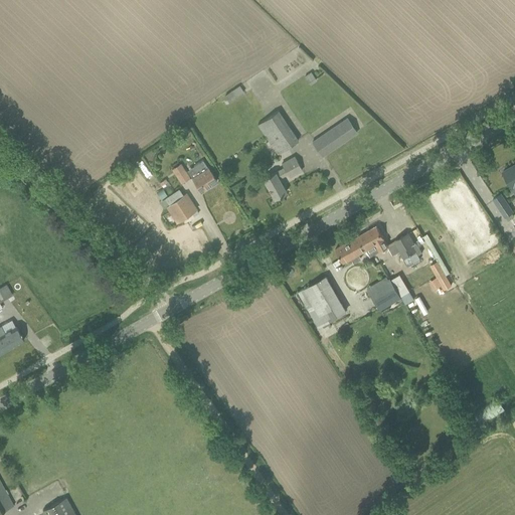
[(311,72),(304,76),(310,86),(317,80),(311,72)]
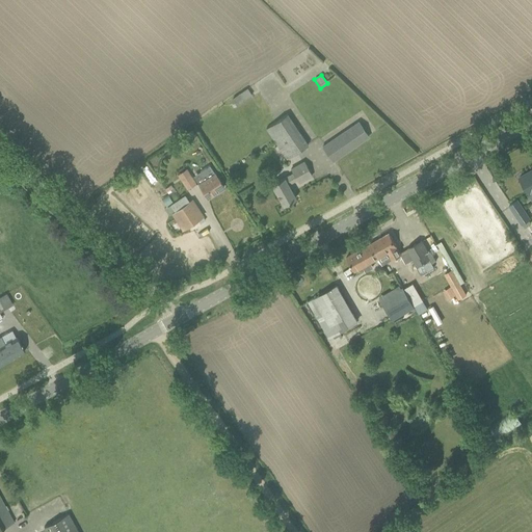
[(230,98),(234,105),(250,96),(246,88),(230,98)]
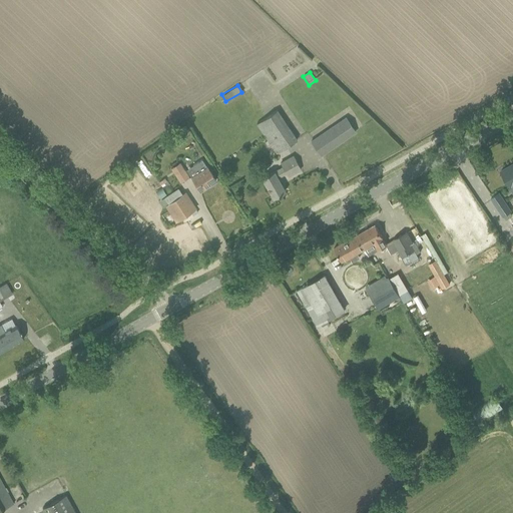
[(255,124),(276,153),(297,139),(277,110),(255,124)]
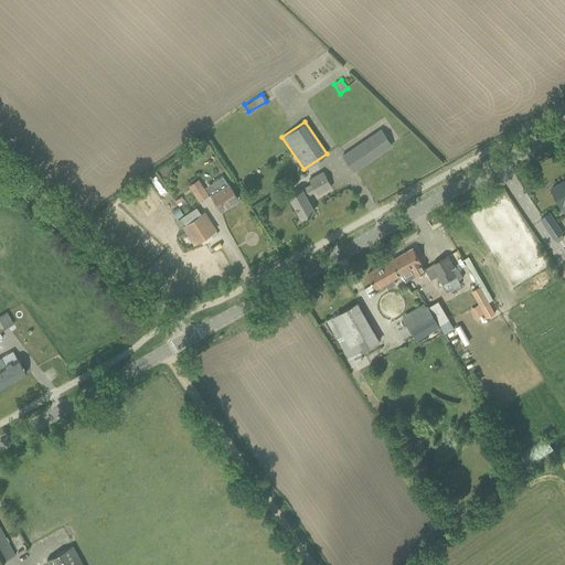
[(353,171),(392,146),(381,129),(342,156),(353,171)]
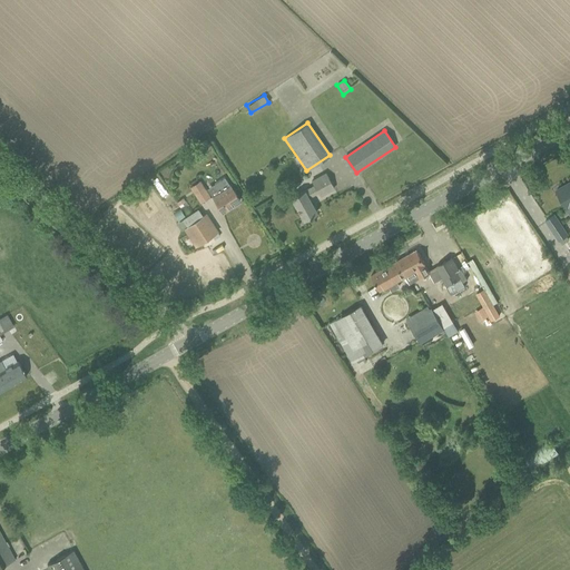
[(313,184),(311,185),(288,198),(302,222),(316,213),(308,198),(317,193),(320,196),(334,188),(328,178),(325,173),(311,180),(313,184)]
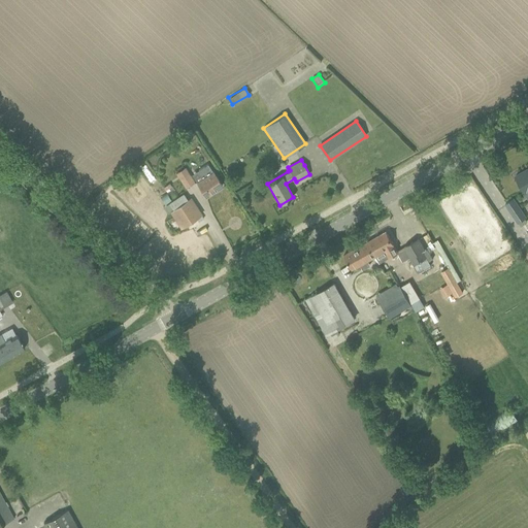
[(196,182),(200,188),(206,196),(222,186),(208,164),(193,174),(197,182),(196,182)]
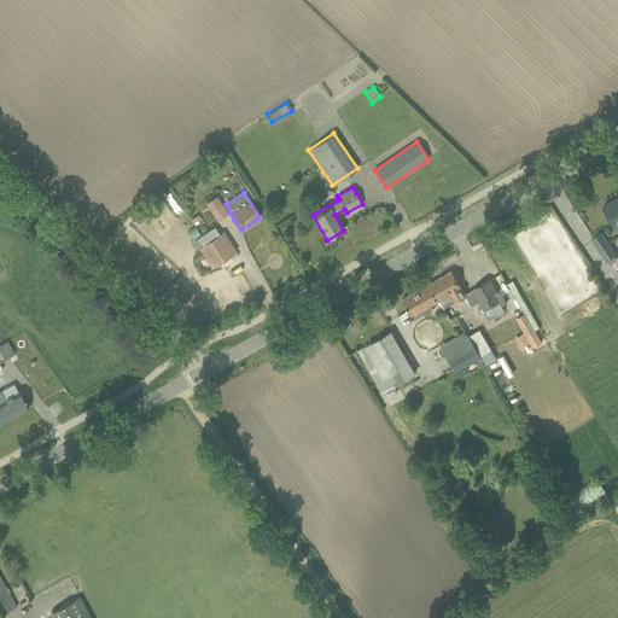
[(617,197),(604,205),(616,227),(616,226),(617,229),(617,197)]
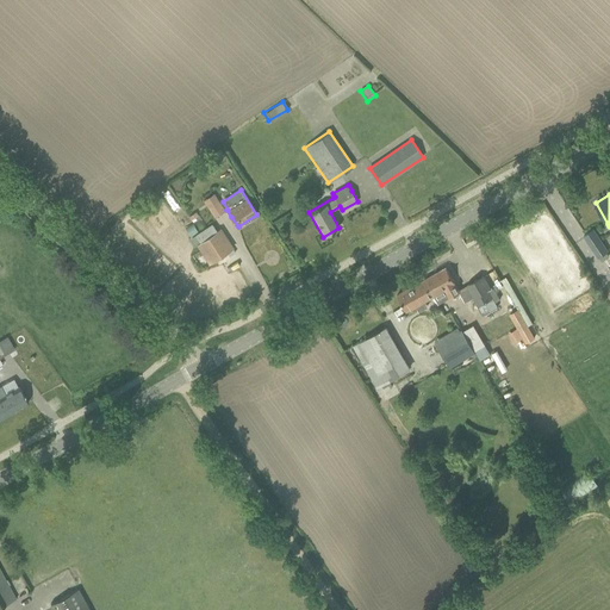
[(207,206),(215,217),(225,210),(218,200),(207,206)]
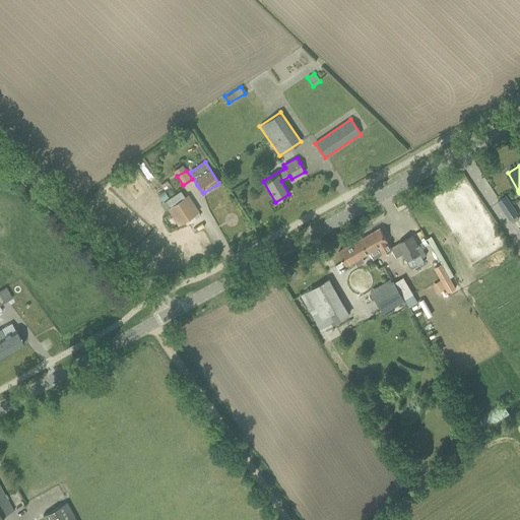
[(199,211),(193,203),(188,196),(186,197),(181,191),(167,200),(171,206),(168,208),(179,224),(199,211)]
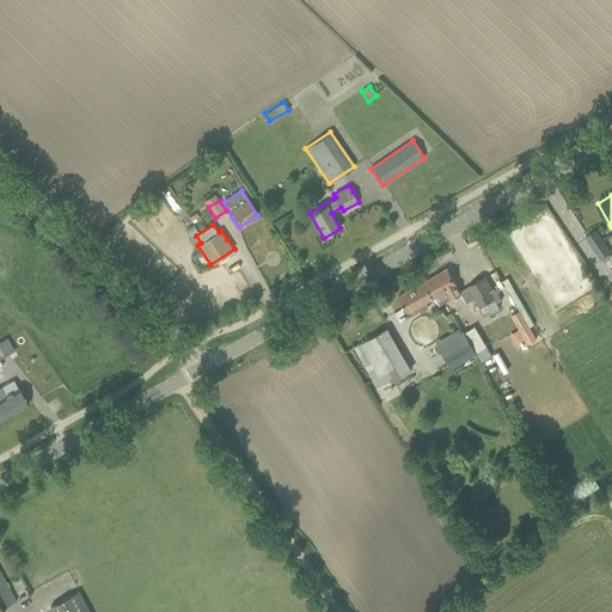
[(594,231),(587,236),(585,237),(599,258),(609,252),(594,231)]
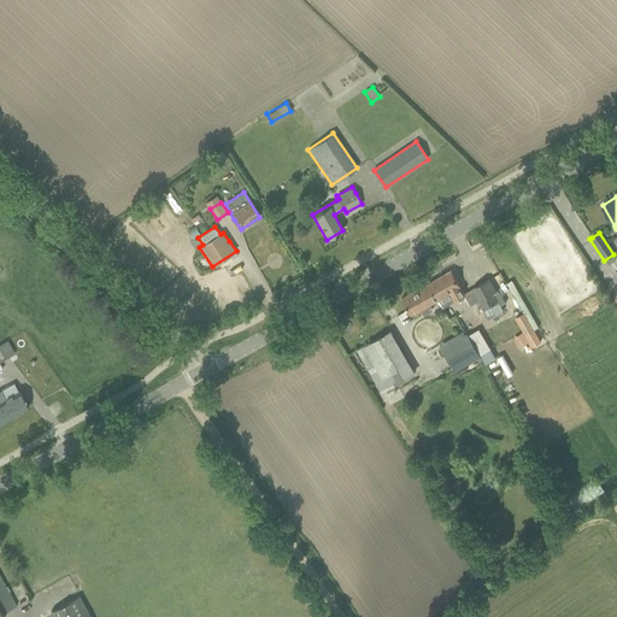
[(451,270),(429,282),(438,300),(442,309),(454,301),(457,301),(458,301),(459,301),(460,301),(462,300),(463,300),(463,299),(464,299),(464,298),(464,297),(465,295),(464,293),(460,286),(451,270)]
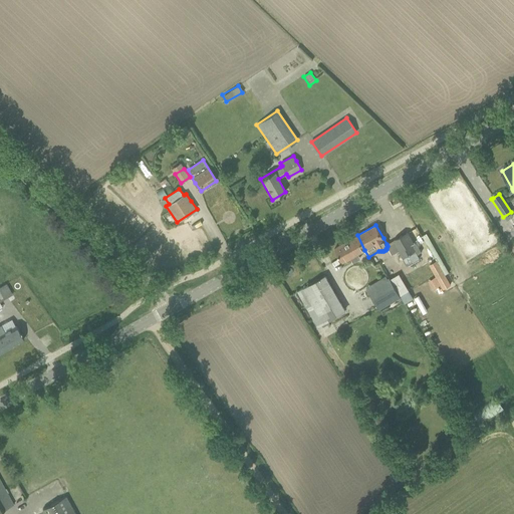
[(408,232),(394,240),(400,250),(399,250),(406,263),(409,264),(419,259),(417,254),(411,244),(414,242),(413,241),(408,232)]
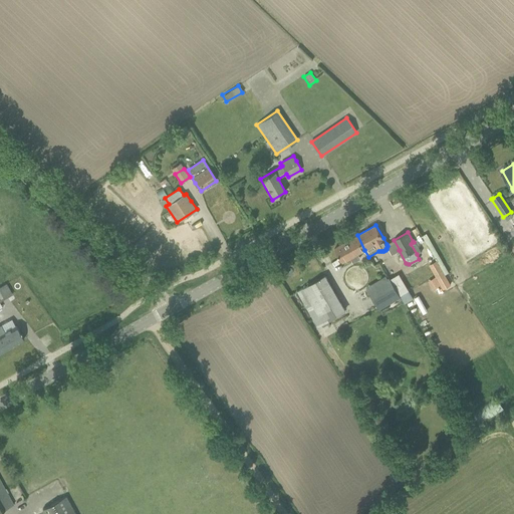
[(364,250),(357,235),(334,248),(342,262),(351,258),(353,262),(360,258),(358,253),(364,250)]
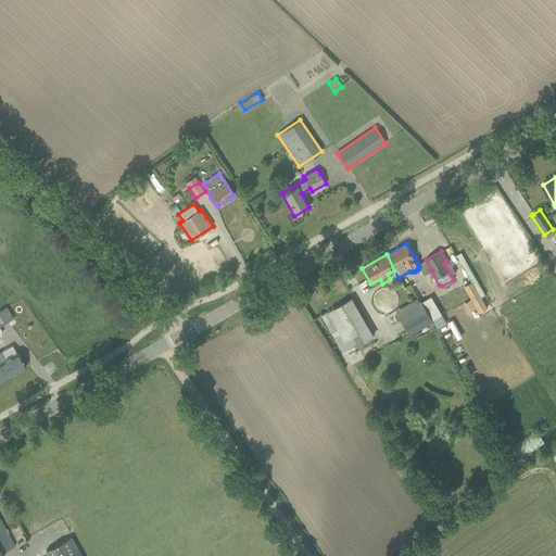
[(478,292),(470,297),(479,313),(487,308),(480,297),(478,292)]
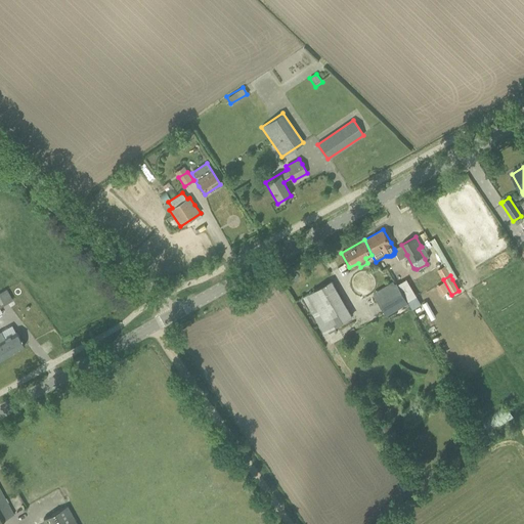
[(398,284),(407,301),(417,296),(407,278),(398,284)]
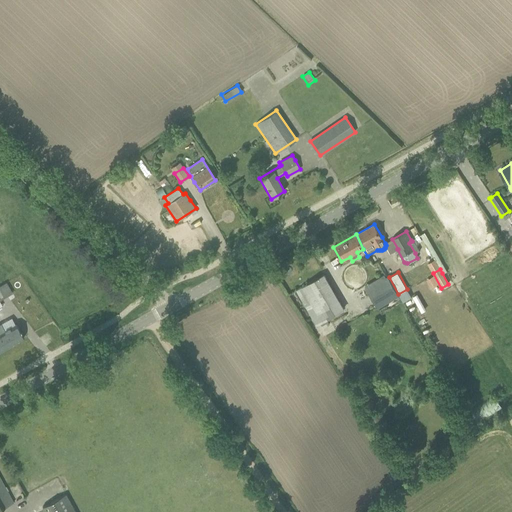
[(296,289),(317,324),(344,309),(324,274),(296,289)]
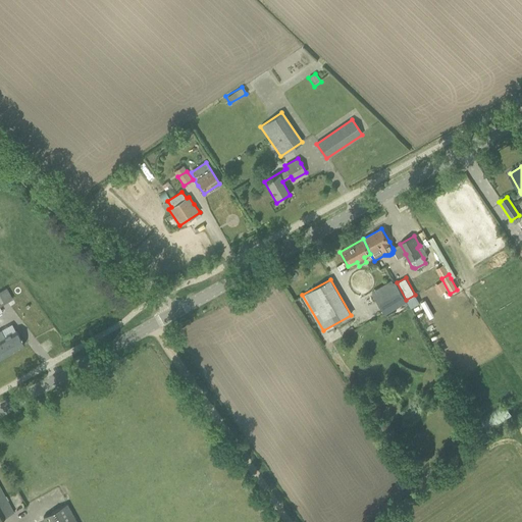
[(373,294),(384,312),(405,301),(394,281),(373,294)]
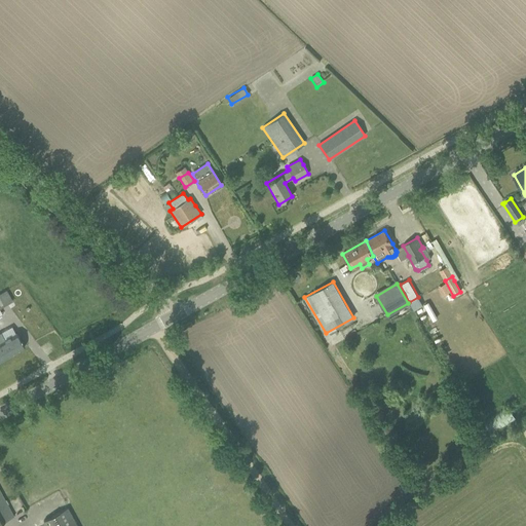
[(445,284),(438,288),(442,295),(449,291),(445,284)]
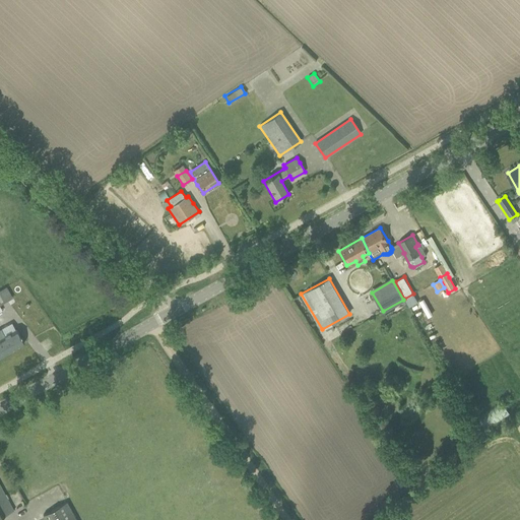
[(0,305),(2,304),(12,298),(6,286),(0,289),(0,356),(22,343),(17,335),(15,329),(11,323),(0,328),(0,305)]
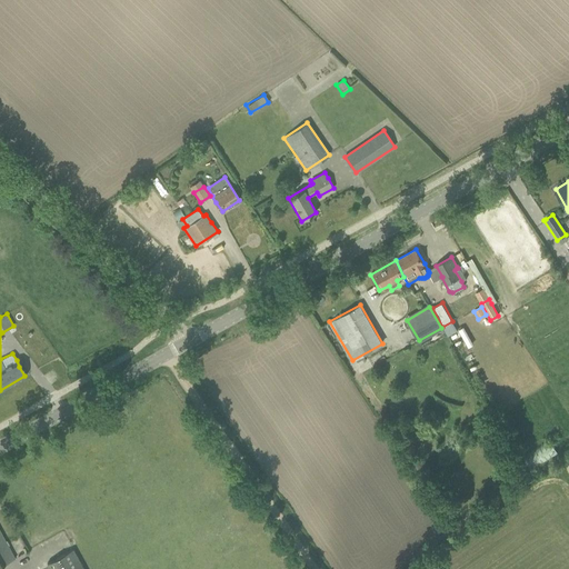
[(0,566),(15,559),(0,531),(0,566)]
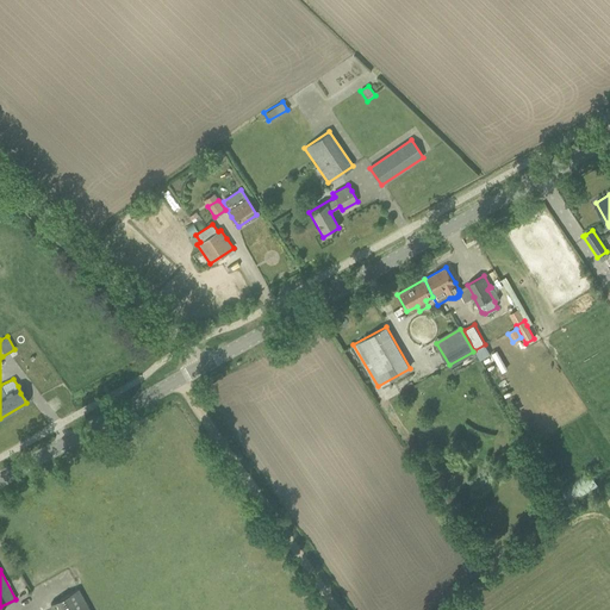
[(54,609),(89,609),(79,589),(50,604),(54,609)]
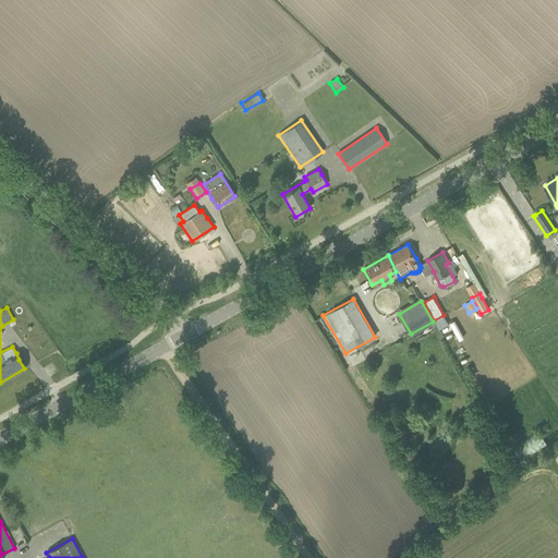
All buildings are outlined.
